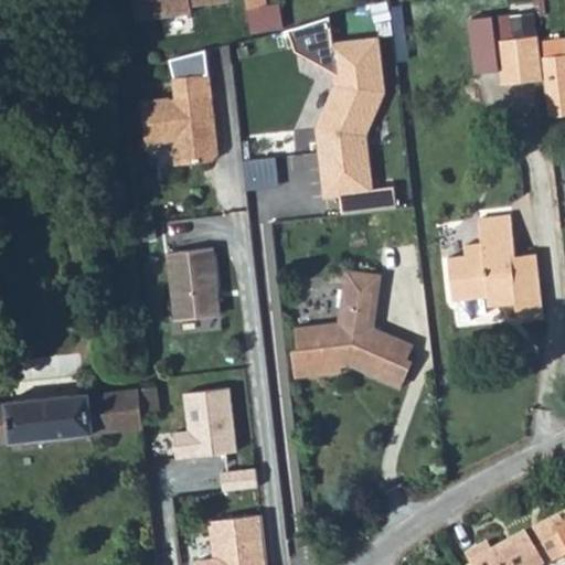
[(131,0),(134,21),(189,16),(188,8),(226,3),(225,0),(131,0)]
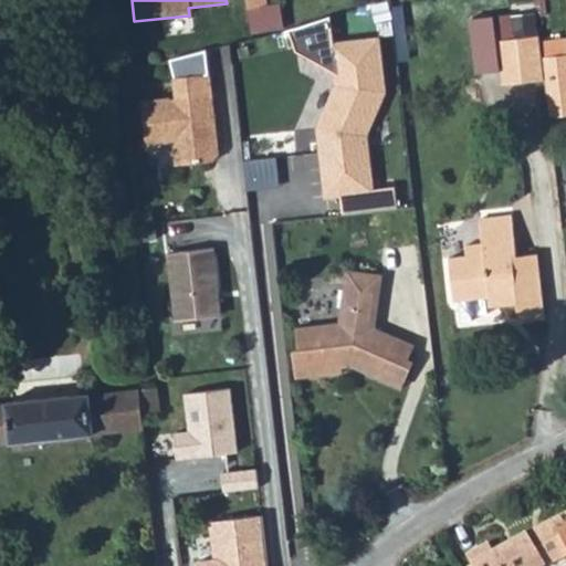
[(243,0),(245,16),(262,13),(260,0),(243,0)]
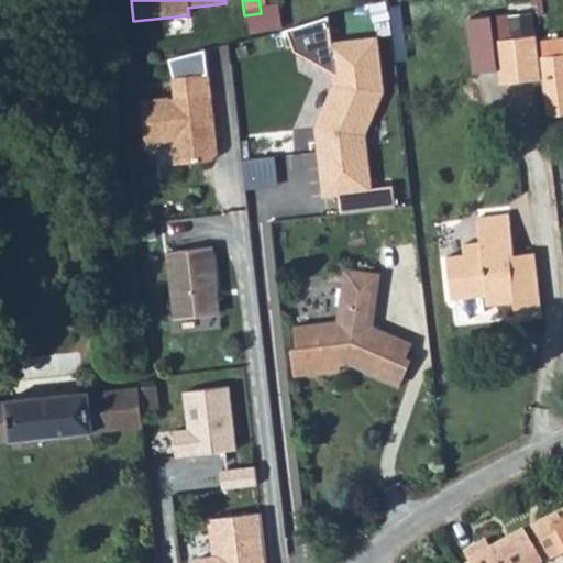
[(365,40),(321,46),(328,86),(311,130),(322,197),(338,195),(342,213),(393,207),(390,188),(366,190),(357,134),(374,91),(365,40)]
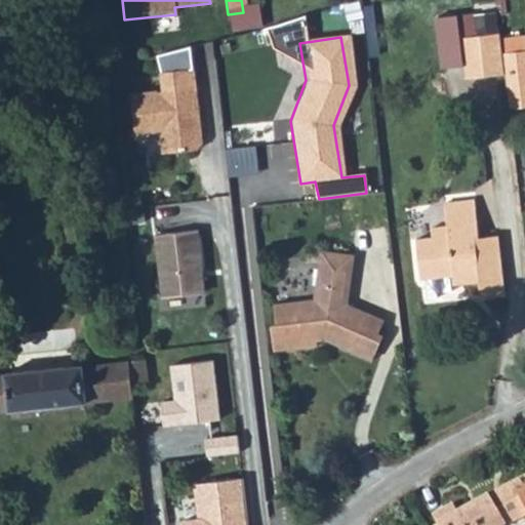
[(500,56),(497,37),(455,43),(460,86),(503,81),(500,56)]
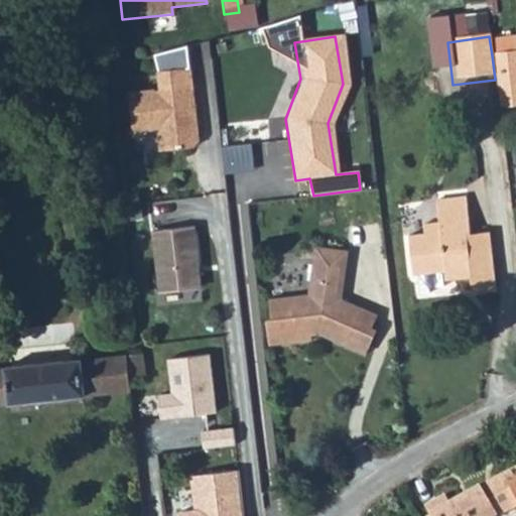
[(184,50),(151,57),(155,76),(158,94),(127,98),(131,136),(157,133),(159,155),(192,151),(197,145),(194,124),(188,119),(187,113),(192,113),(184,50)]
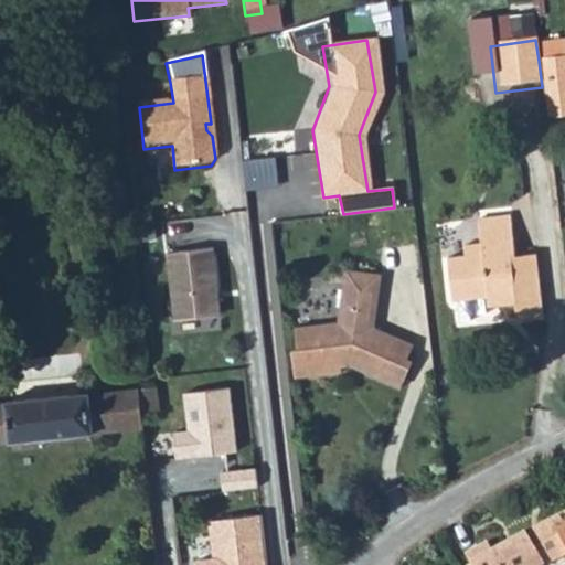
[(564,59),(539,61),(542,87),(546,123),(564,119),(564,59)]
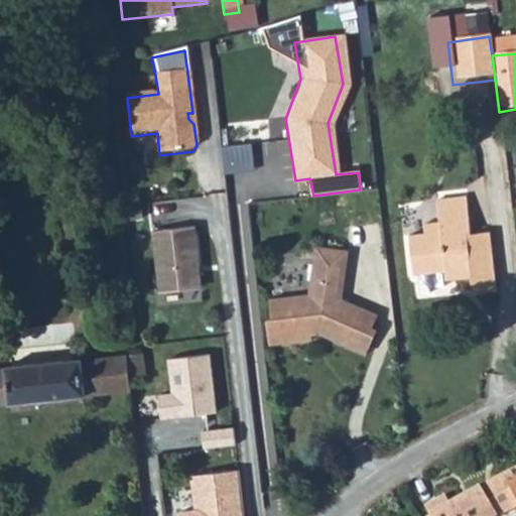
[(424,238),(408,239),(412,271),(417,271),(441,266),(444,266),(446,273),(471,270),(472,283),(494,279),(488,232),(470,234),(465,198),(436,202),(439,226),(424,228),(424,238)]
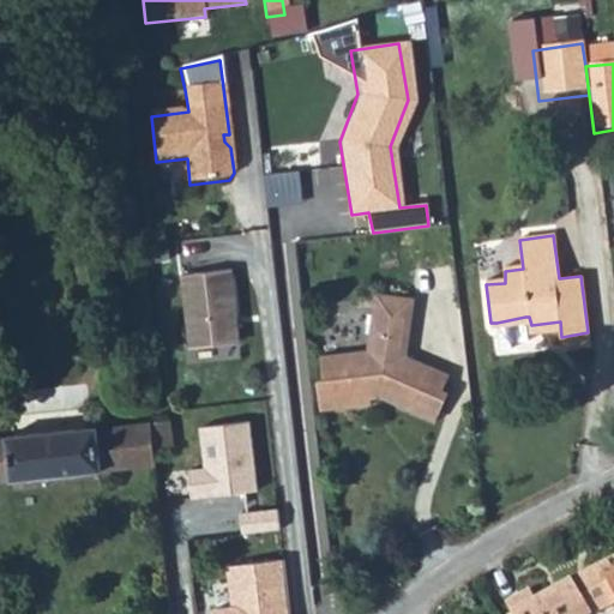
[(230,275),(180,281),(188,354),(235,349),(232,324),(236,323),(230,275)]
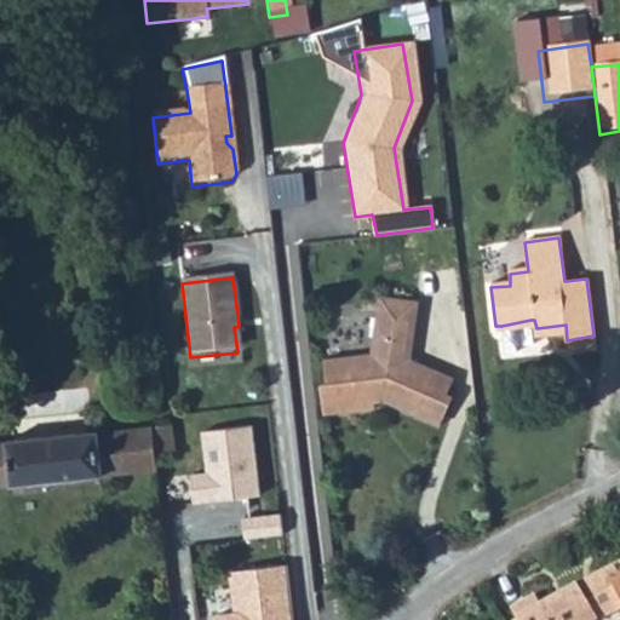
[(319,385),(320,408),(345,406),(345,414),(375,412),(375,401),(388,400),(388,405),(417,419),(422,413),(441,423),(452,397),(446,394),(453,379),(417,360),(419,299),(379,298),(374,356),(323,363),(325,384),(319,385)]
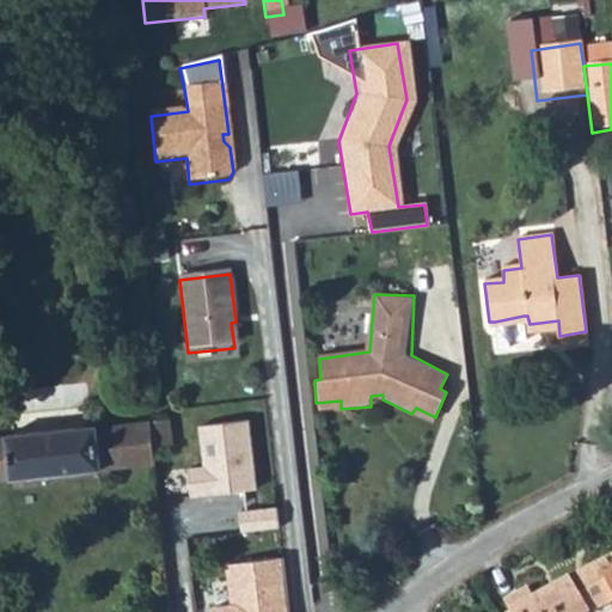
[(524,316),(495,322),(499,353),(510,352),(510,346),(527,343),(524,316)]
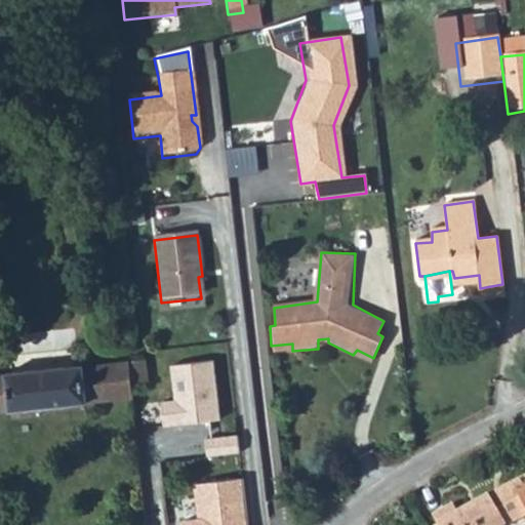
[(292,344),(271,346),(272,354),(292,351),(292,344)]
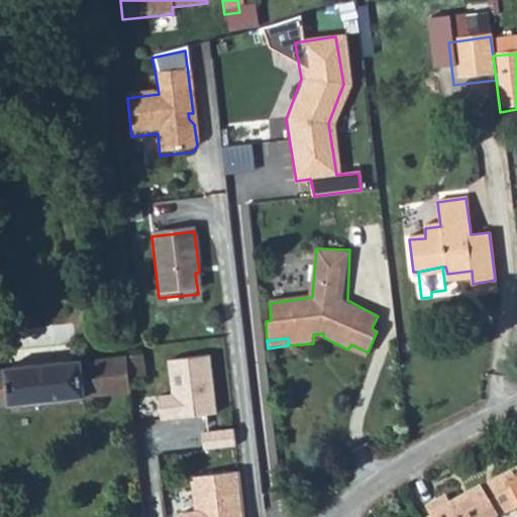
[(351,344),(347,349),(364,356),(368,352),(351,344)]
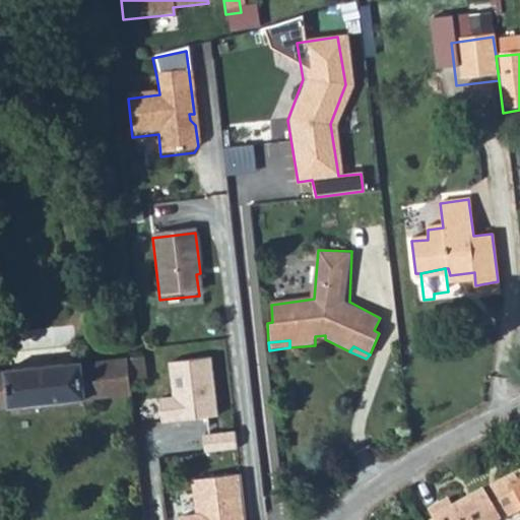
[(9,355),(11,374),(80,367),(79,350),(9,355)]
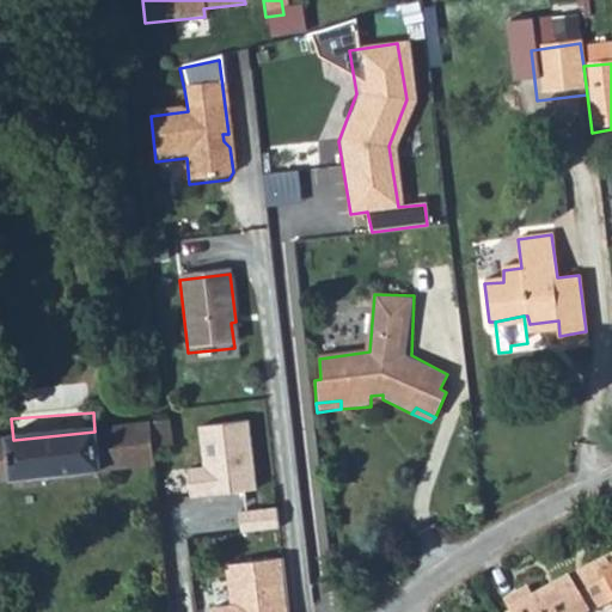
[(250,415),(199,421),(204,461),(191,463),(195,493),(258,484),(250,415)]
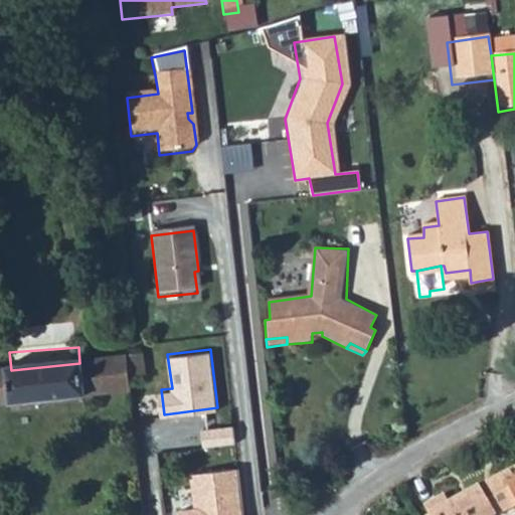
[(11,370),(0,370),(0,406),(131,391),(131,377),(147,376),(144,357),(79,363),(11,370)]
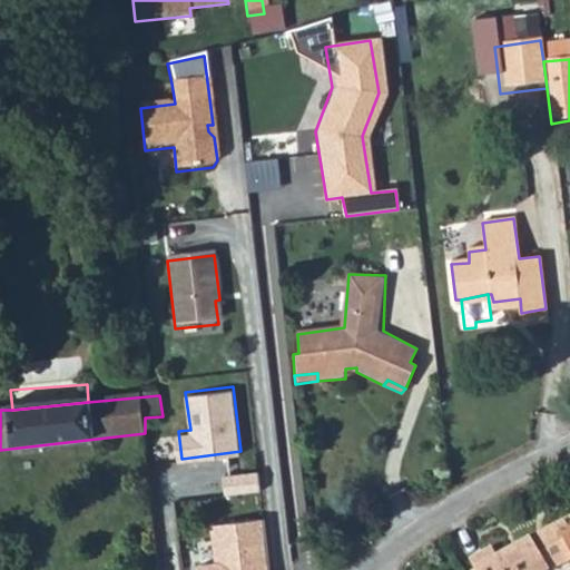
[(261,472),(226,475),(228,495),(263,493),(261,472)]
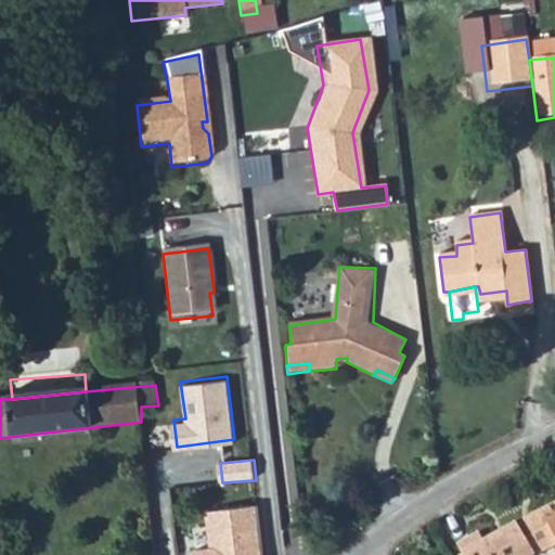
[(554,507),(485,546),(468,554),(541,554),(554,547),(554,507)]
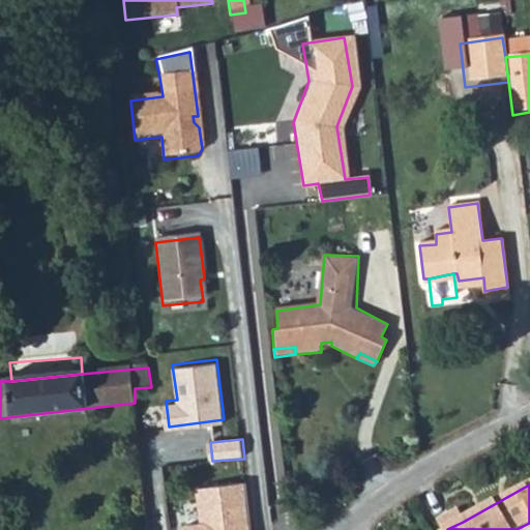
[(248,529),(243,486),(196,491),(200,526),(185,528),(185,529),(248,529)]
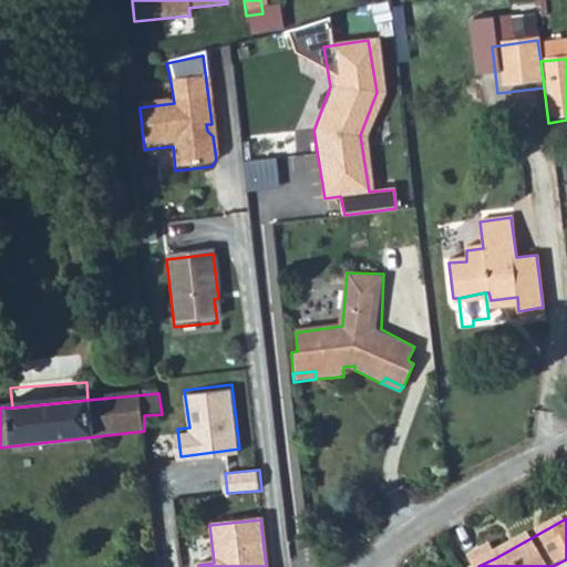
[(467,563),(470,566),(478,566),(495,558),(491,549),(467,563)]
